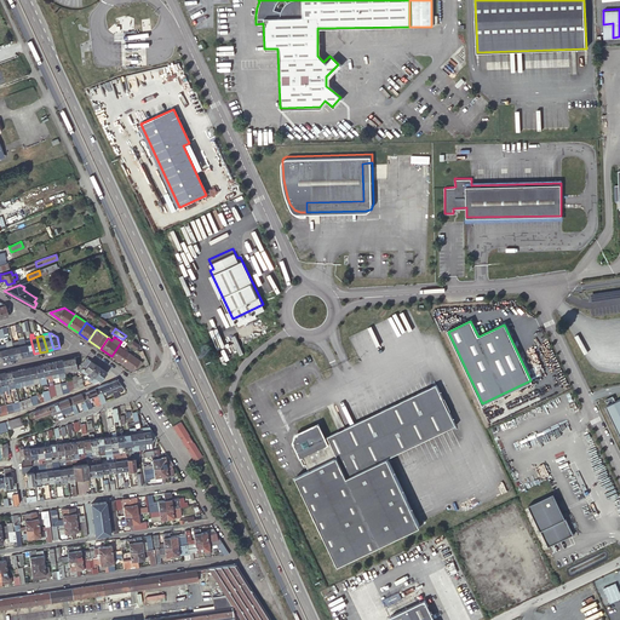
[(22,356),(28,355),(24,340),(24,338),(17,339),(18,340),(22,356)]
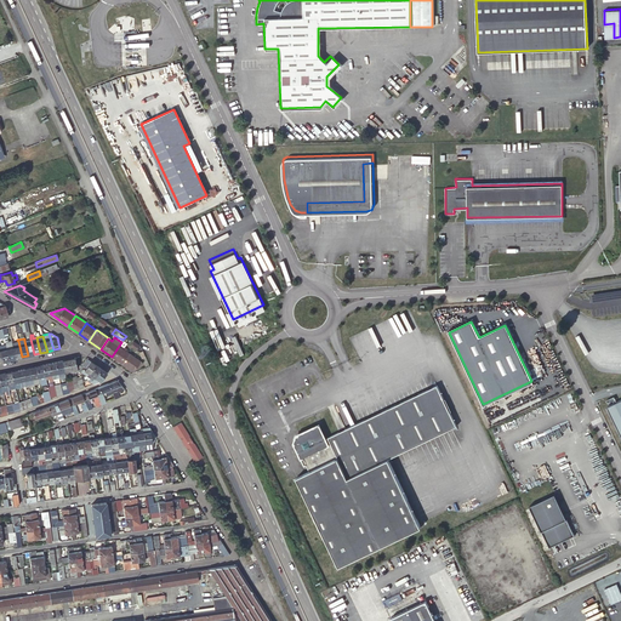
[(9,359),(16,358),(12,342),(11,341),(5,342),(6,345),(9,359)]
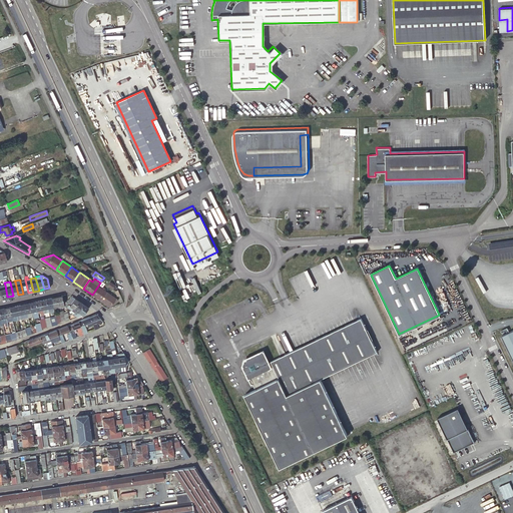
[(13,296),(18,295),(15,282),(10,283),(13,296)]
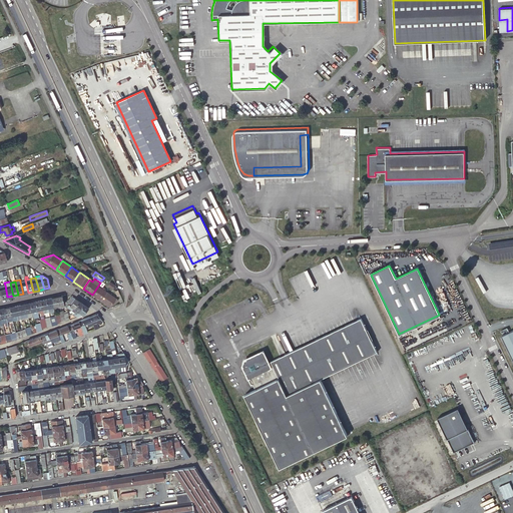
[(98,286),(92,295),(100,301),(106,292),(98,286)]
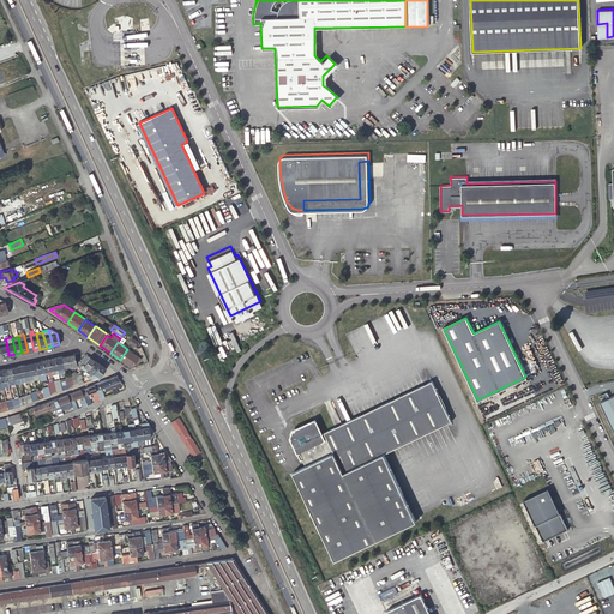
[(138,362),(140,359),(127,349),(120,360),(131,367),(133,363),(136,365),(138,362)]
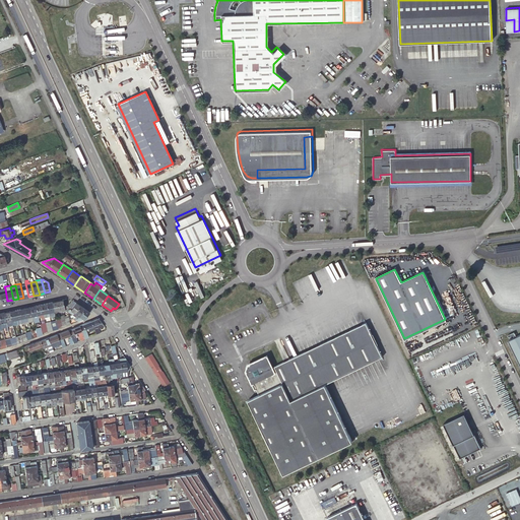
[(57,301),(59,312),(65,311),(64,306),(67,305),(66,299),(57,301)]
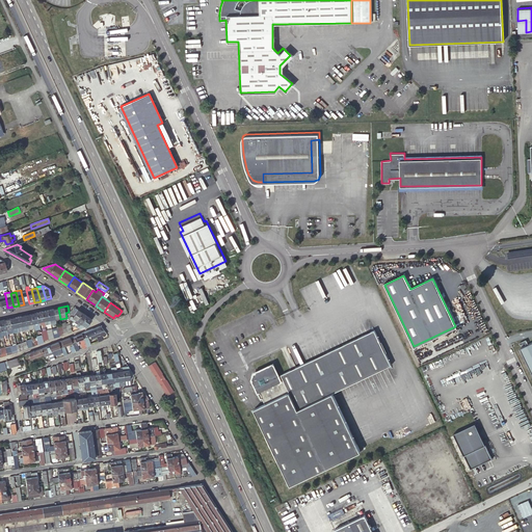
[(74,307),(74,308),(70,313),(74,315),(72,317),(71,316),(70,319),(74,322),(75,322),(76,320),(77,320),(82,313),(74,307)]
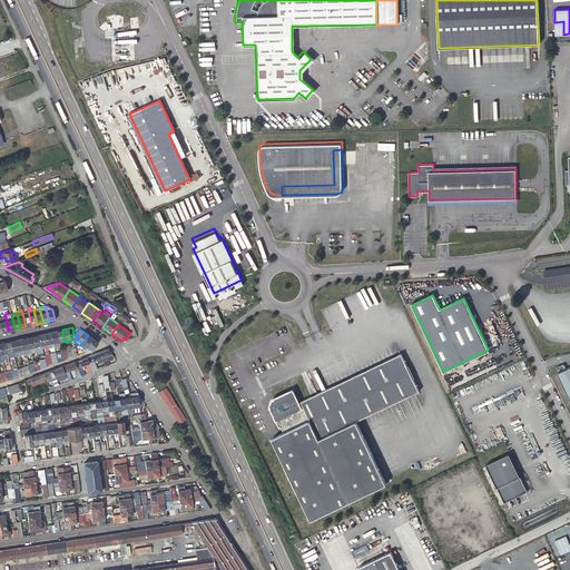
[(45,333),(39,335),(42,347),(45,347),(46,351),(49,350),(48,347),(45,333)]
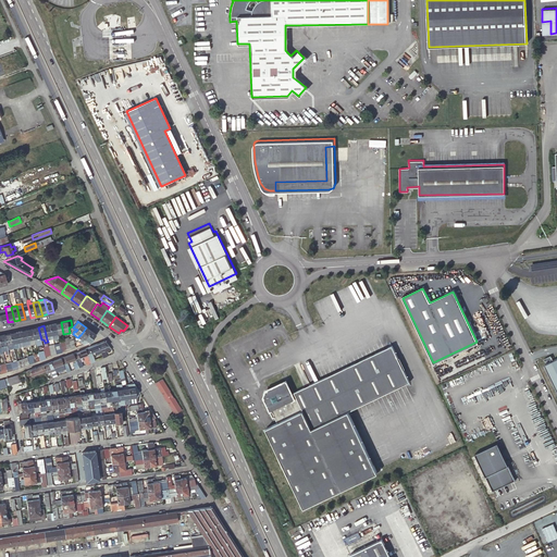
[(90,331),(86,327),(81,335),(79,335),(78,337),(82,341),(83,341),(85,338),(90,331)]
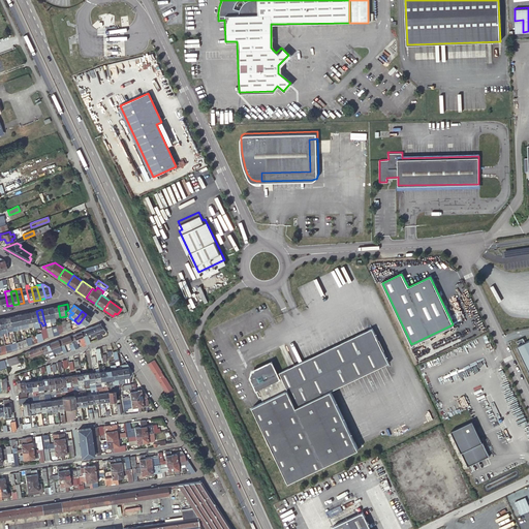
[(21,314),(14,315),(18,328),(19,330),(24,329),(21,314)]
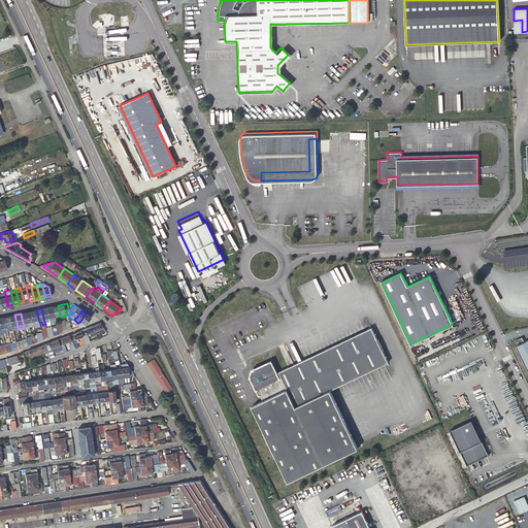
[(78,323),(77,323),(75,323),(77,327),(86,324),(91,317),(86,314),(80,321),(78,323)]
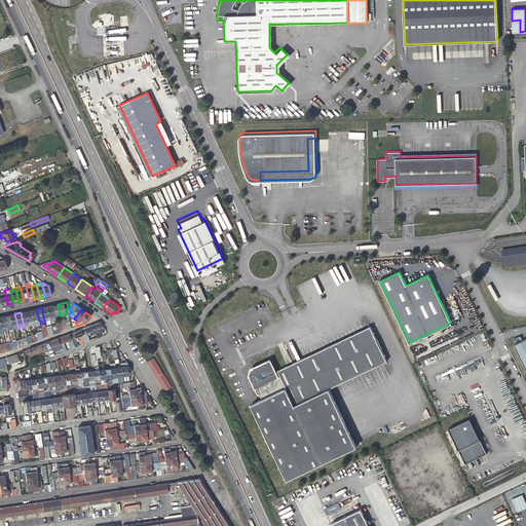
[(99,322),(91,325),(95,333),(97,338),(100,336),(101,336),(98,331),(100,330),(101,331),(105,329),(103,326),(99,322)]
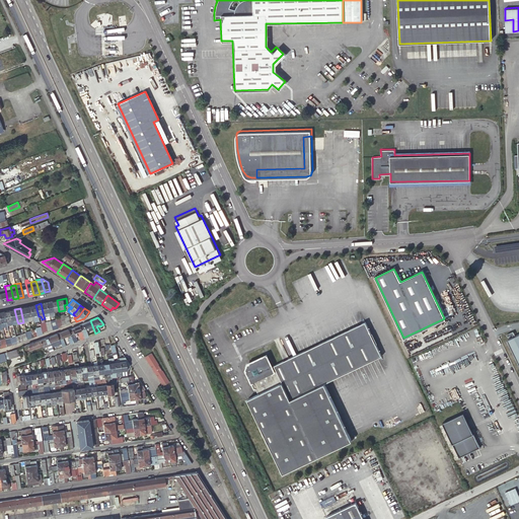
[(250,398),(287,472),(356,440),(326,381),(384,354),(367,319),(277,363),(277,365),(275,366),(269,353),(251,361),(248,370),(256,388),(258,387),(262,393),(250,398)]
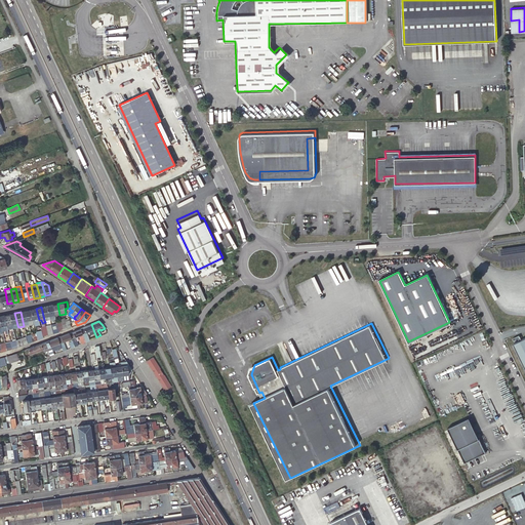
[(83,327),(80,328),(82,334),(83,335),(85,341),(89,340),(86,334),(86,332),(89,331),(90,334),(94,332),(91,324),(83,327)]
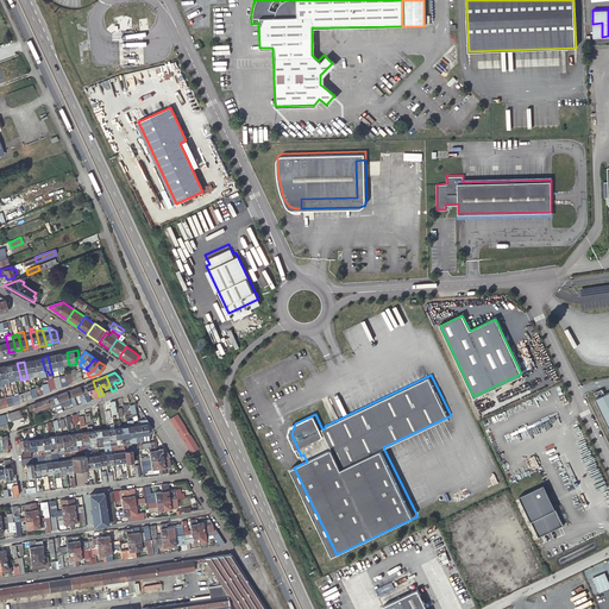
[(93,381),(80,387),(82,393),(83,395),(86,402),(89,400),(86,391),(95,388),(93,381)]
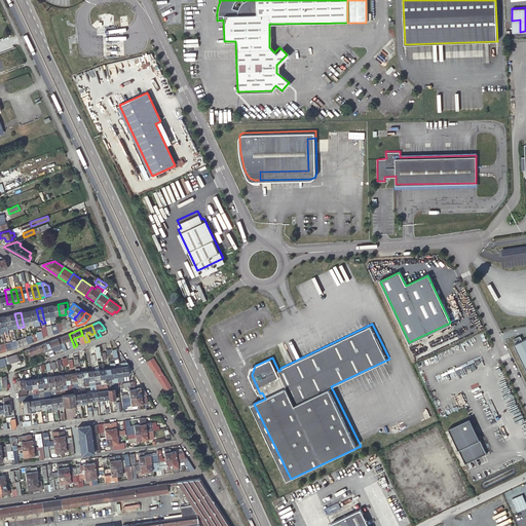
[(69,333),(58,338),(60,343),(62,348),(63,351),(66,350),(63,342),(71,339),(69,334),(69,333)]
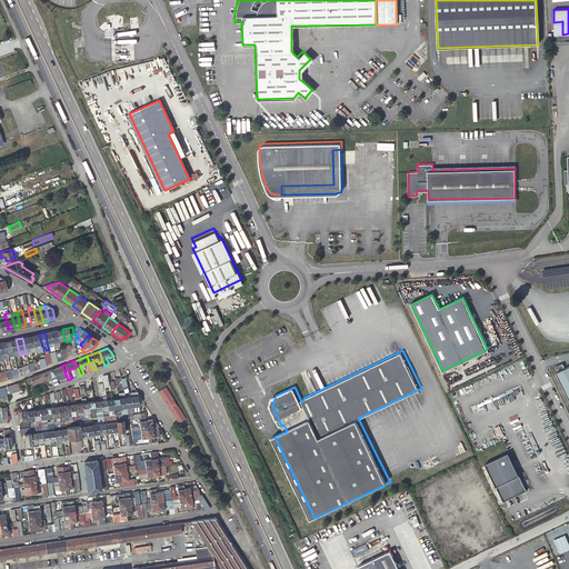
[(568,366),(565,368),(563,365),(556,368),(568,397),(568,366)]
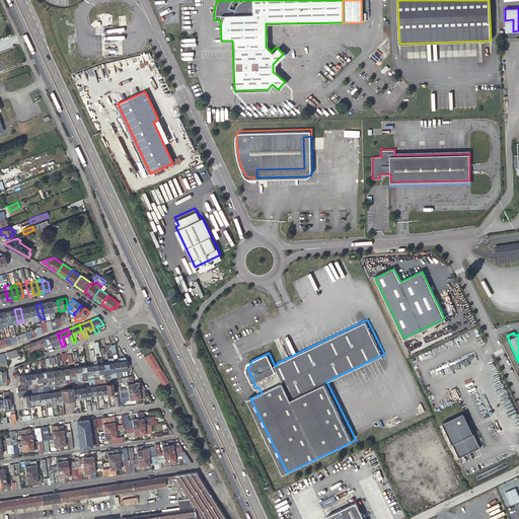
[(57,334),(48,337),(50,342),(52,347),(61,344),(59,339),(57,334)]
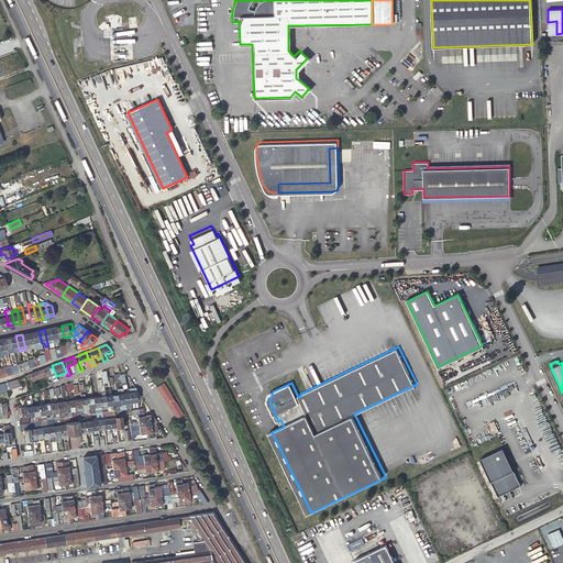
[(43,368),(45,374),(52,372),(52,375),(53,375),(54,379),(55,381),(57,379),(57,378),(56,376),(54,371),(52,365),(43,368)]
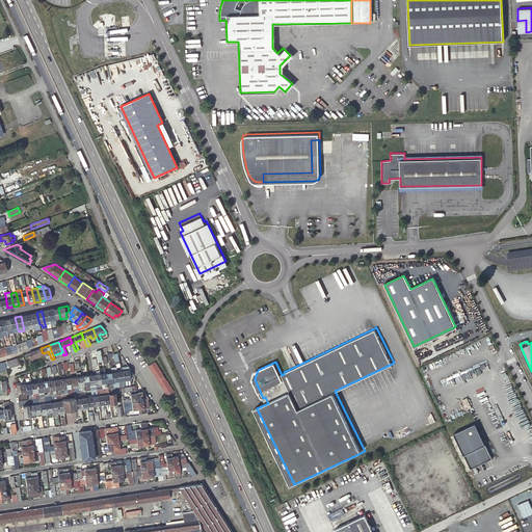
[(29,355),(30,358),(43,353),(41,348),(29,352),(25,354),(26,356),(29,355)]
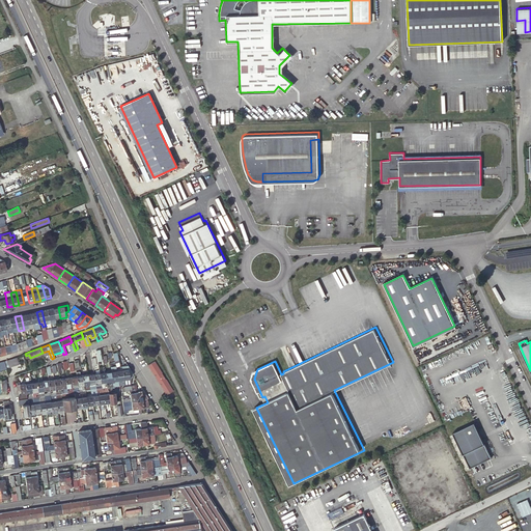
[(17,357),(6,360),(8,367),(19,363),(17,357)]
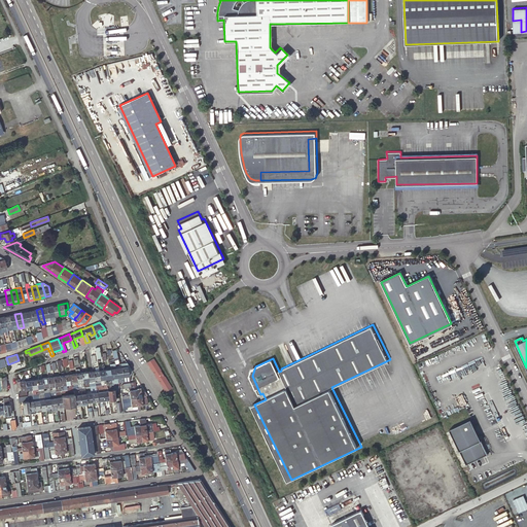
[(153,358),(147,362),(167,391),(173,387),(153,358)]
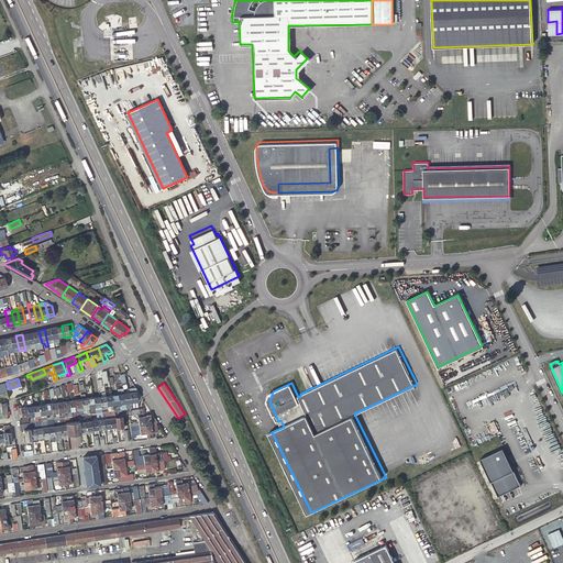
[(130,389),(130,392),(132,401),(139,400),(141,396),(135,387),(129,388),(130,389)]
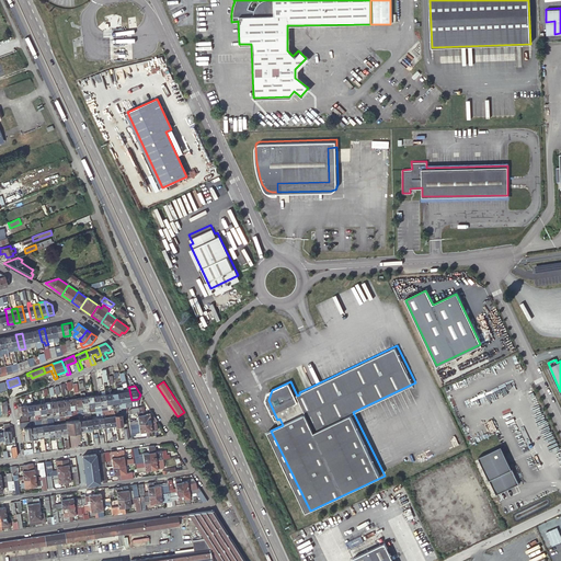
[(132,400),(129,390),(123,391),(124,396),(125,401),(126,403),(126,405),(127,408),(133,407),(133,403),(133,402),(132,400)]
